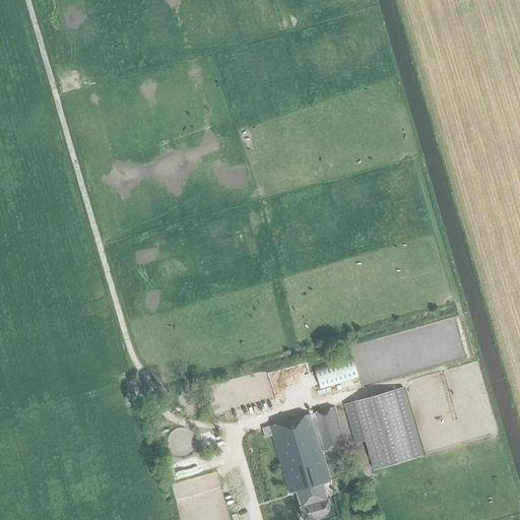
[(359,377),(352,356),(315,369),(321,389),(359,377)]
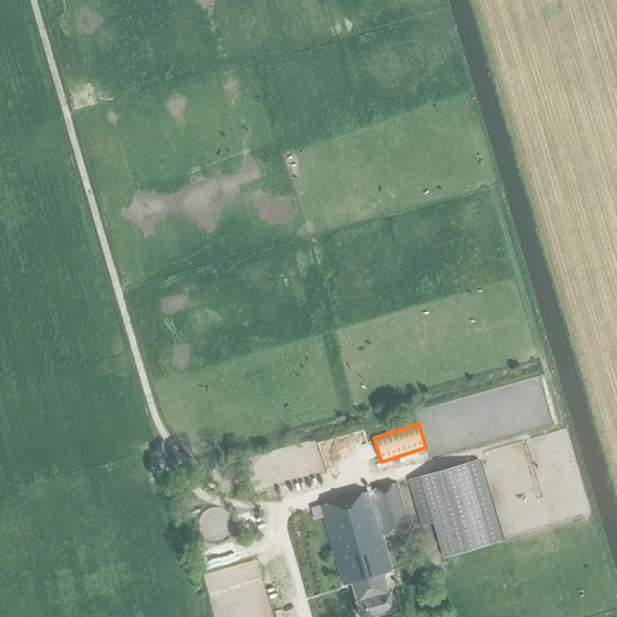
[(501,540),(477,459),(407,480),(421,526),(433,522),(442,558),(501,540)]
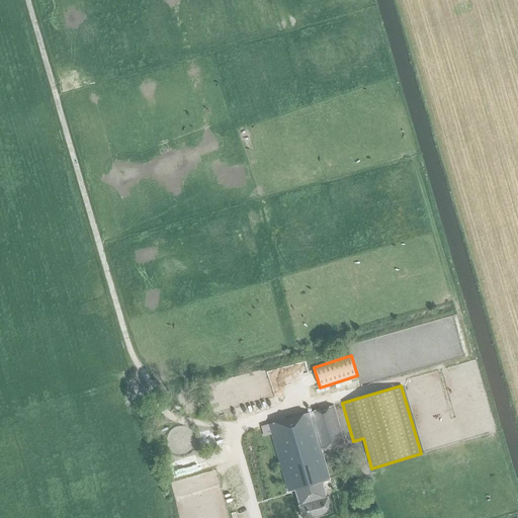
[(347,446),(337,407),(315,412),(325,451),(347,446)]
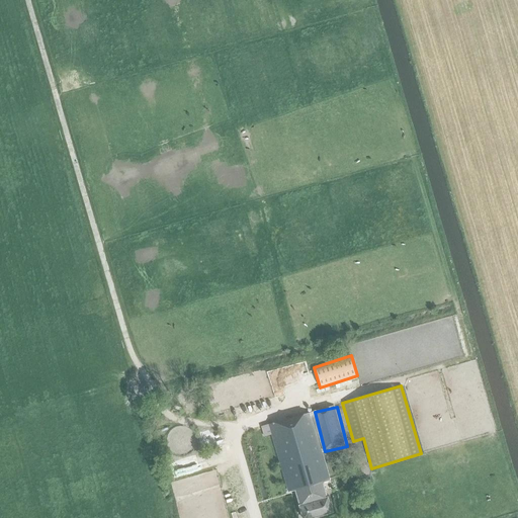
[(331,482),(313,413),(264,426),(266,434),(273,432),(289,492),(298,490),(303,505),(299,505),(303,517),(310,517),(331,513),(328,498),(325,499),(321,484),(331,482)]
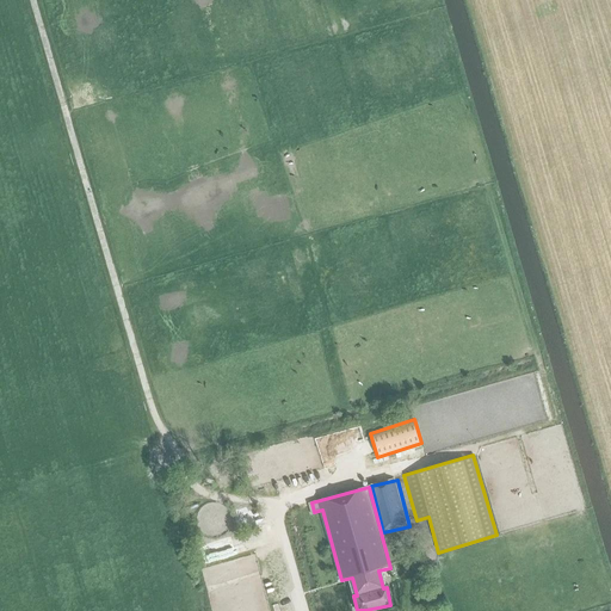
[(253,511),(241,513),(245,528),(255,525),(253,511)]
